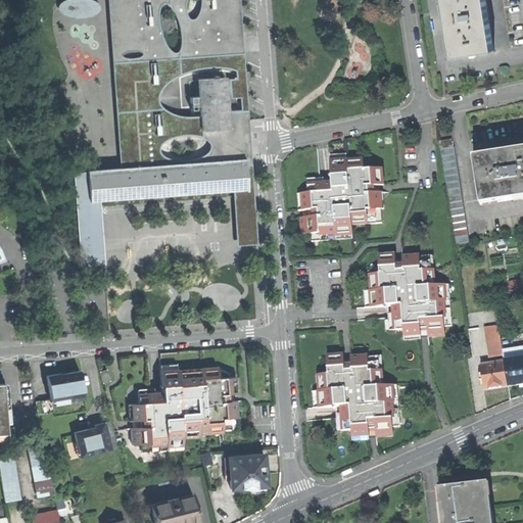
[(110,0),(123,167),(250,157),(239,0),(110,0)]
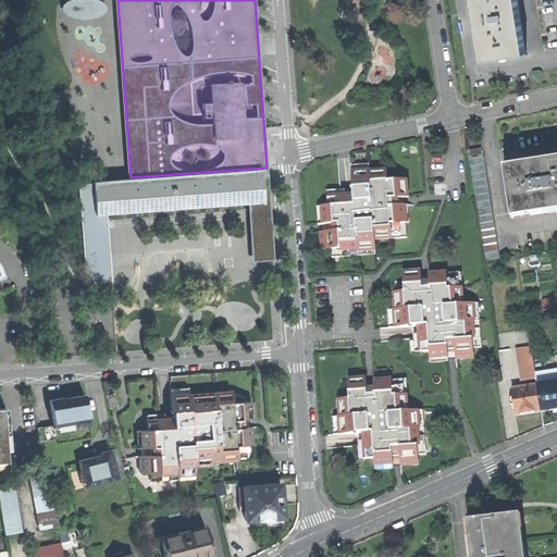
[(475,0),(480,26),(485,61),(528,54),(519,0),(475,0)]
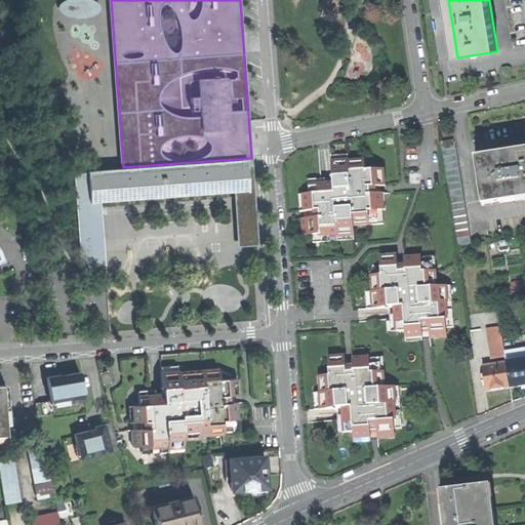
[(441,143),(443,150),(455,148),(454,140),(441,143)]
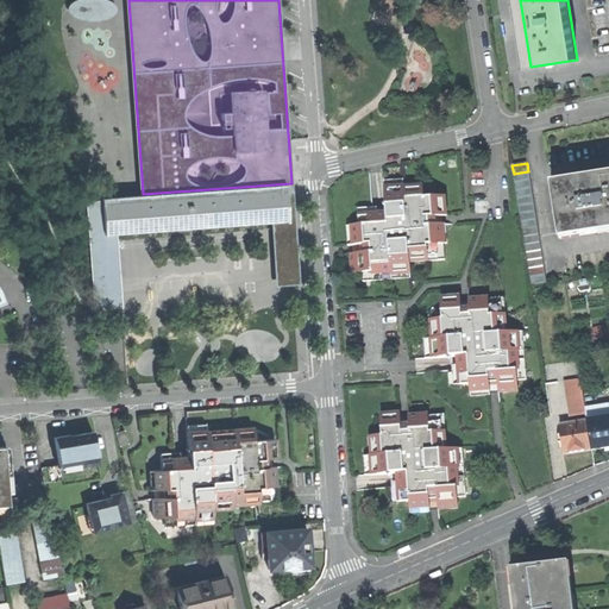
[(531,286),(547,282),(529,171),(528,171),(514,174),(531,286)]
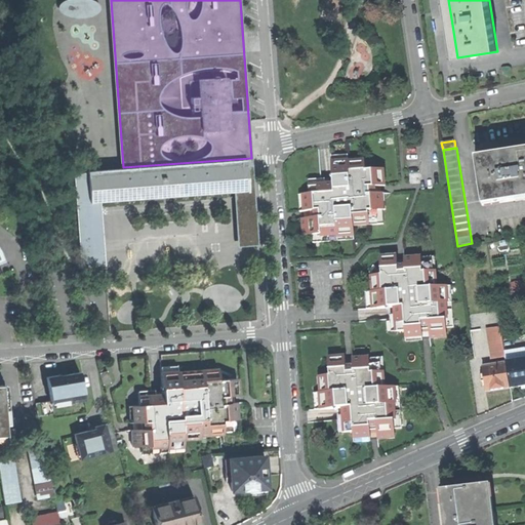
[(476,163),(483,202),(524,195),(524,155),(513,158),(476,163)]
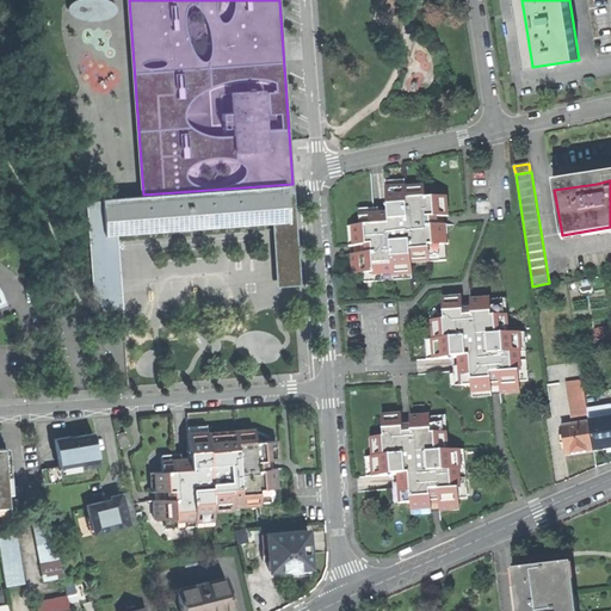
[(292,184),(143,195),(102,198),(103,202),(87,203),(94,297),(122,296),(117,235),(275,224),(279,287),(291,285),(301,285),(292,184)]
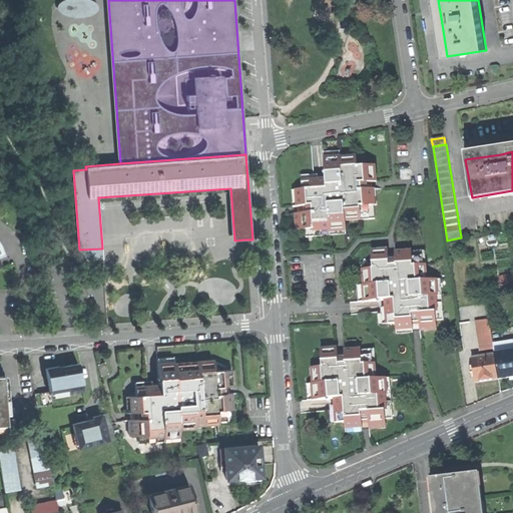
[(307,230),(307,237),(332,236),(332,231),(347,231),(347,218),(362,217),(362,220),(375,220),(374,189),(364,189),(364,181),(373,181),(373,166),(358,166),(358,159),(349,159),(341,160),(341,156),(327,156),(327,179),(304,180),(305,190),(298,190),(298,206),(306,206),(307,214),(297,214),(298,230),(307,230)]
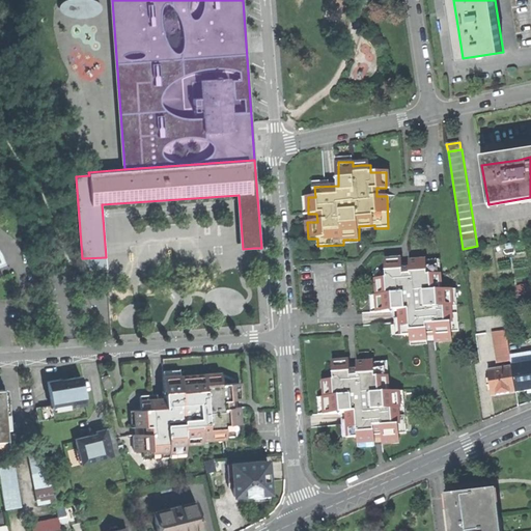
[(107,271),(106,257),(82,258),(82,273),(107,271)]
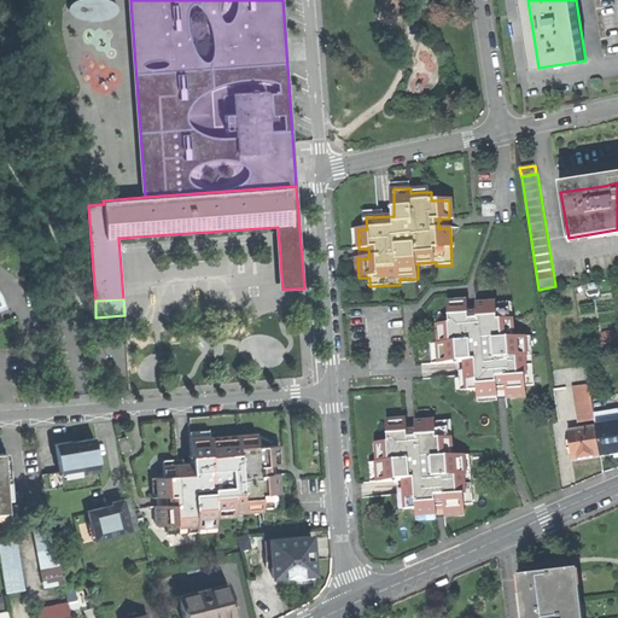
[(478,398),(499,397),(499,389),(507,389),(507,398),(526,398),(526,386),(535,386),(535,356),(530,356),(530,337),(514,338),(514,319),(518,318),(518,304),(481,305),(482,315),(472,315),(472,305),(450,307),(450,325),(442,326),(443,336),(443,344),(437,344),(438,365),(466,363),(466,391),(478,391),(478,398)]
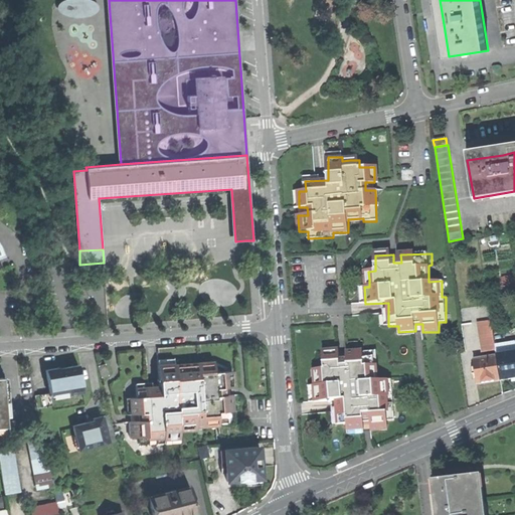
[(480,322),(482,339),(495,337),(492,320),(480,322)]
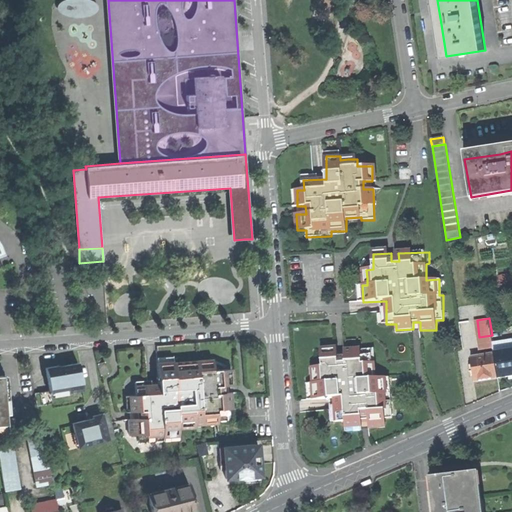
[(494,350),(507,348),(505,333),(492,335),(494,348),(494,350)]
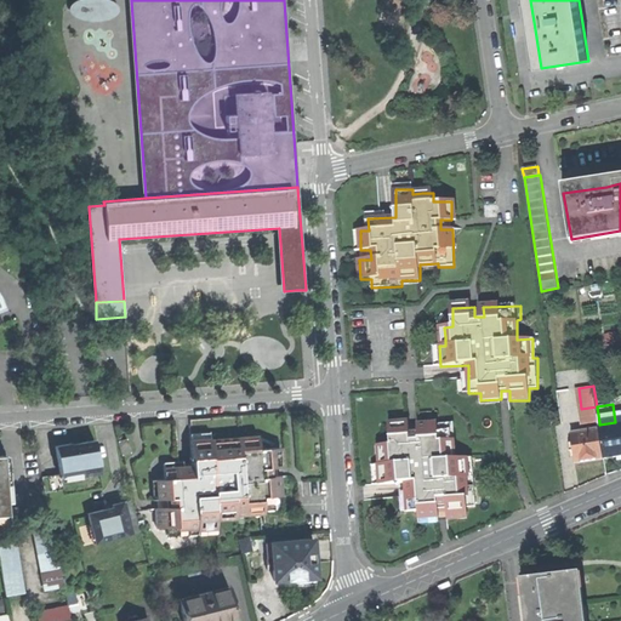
[(584,425),(599,422),(597,406),(581,409),(584,425)]
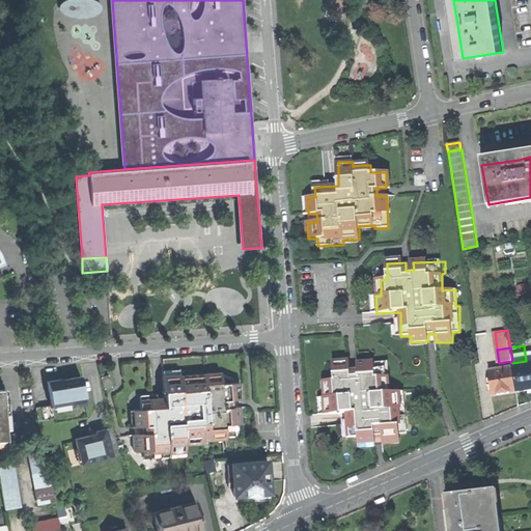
[(323,406),(324,415),(346,414),(347,439),(358,438),(358,446),(374,445),(374,436),(382,436),(383,446),(398,445),(397,435),(407,434),(406,410),(401,410),(400,393),(387,394),(386,378),(389,378),(388,362),(357,364),(357,370),(350,371),(350,365),(348,365),(333,365),(333,381),(326,382),(327,398),(323,398),(323,406)]
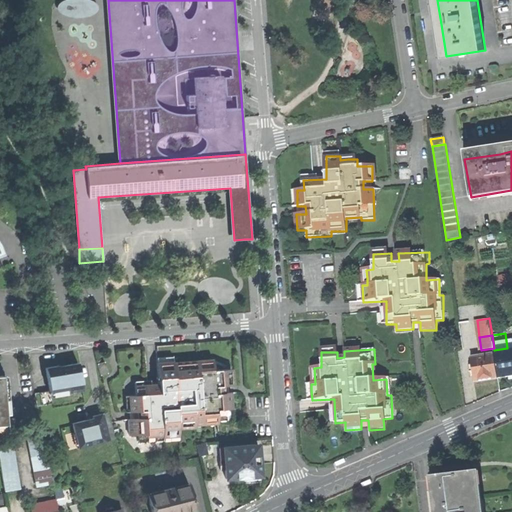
[(509,376),(511,375),(511,351),(495,354),(499,377),(509,376)]
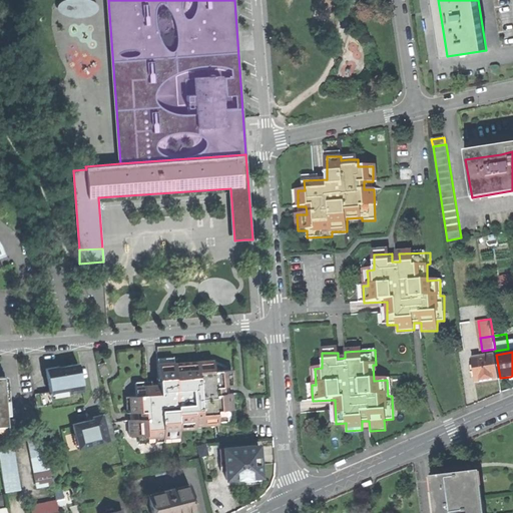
[(487,381),(500,378),(496,355),(472,359),(476,382),(487,381)]
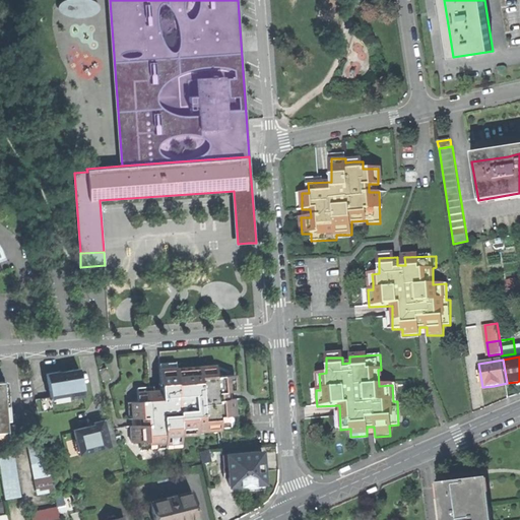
[(235,430),(234,399),(226,399),(226,396),(226,392),(233,391),(233,375),(217,375),(217,369),(177,371),(177,367),(159,368),(160,390),(137,391),(138,401),(131,402),(132,418),(139,417),(140,425),(130,426),(131,442),(140,442),(141,449),(166,448),(166,444),(182,443),(181,430),(220,428),(220,430),(235,430)]
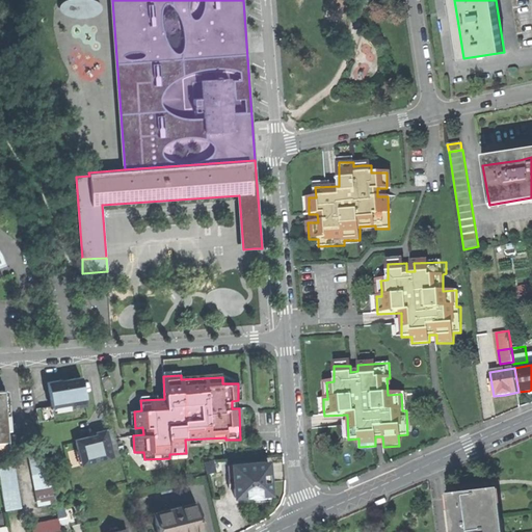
[(72,405),(87,402),(81,376),(68,378),(68,376),(62,377),(60,377),(60,379),(47,382),(52,405),(52,406),(72,403),(72,405)]
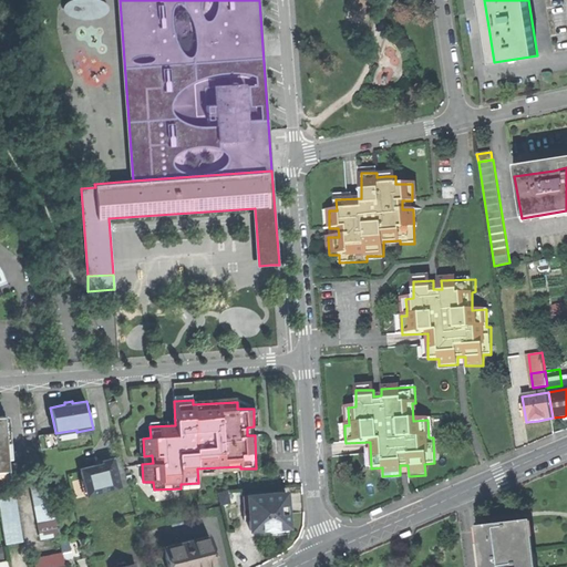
[(111,416),(121,413),(117,401),(107,403),(111,416)]
